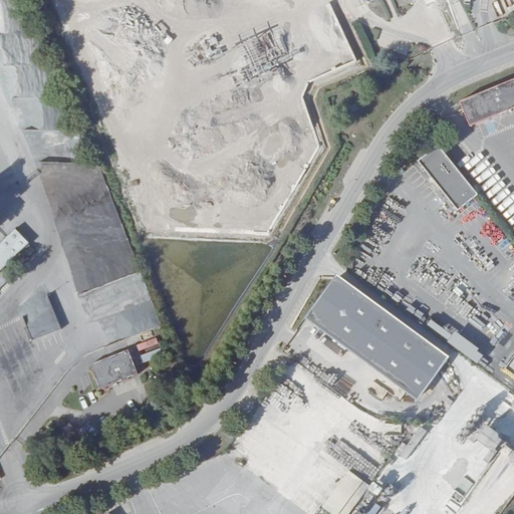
[(513,67),(458,91),(468,117),(513,97),(513,67)]
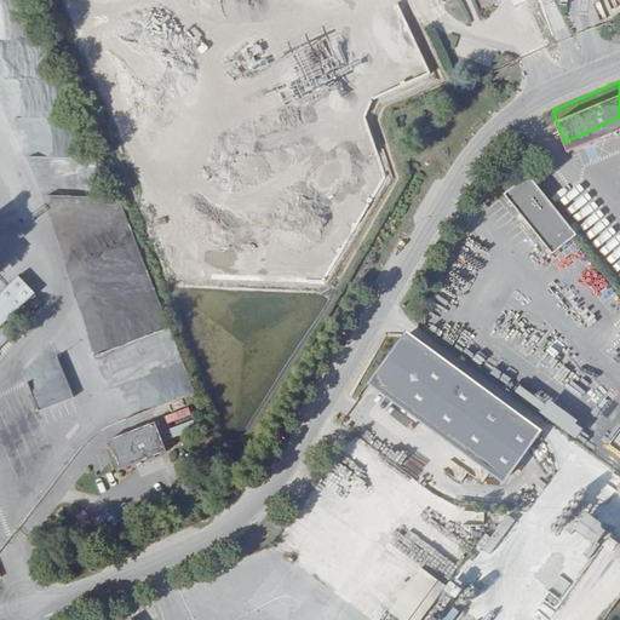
[(431,126),(423,130),(425,136),(434,132),(431,126)]
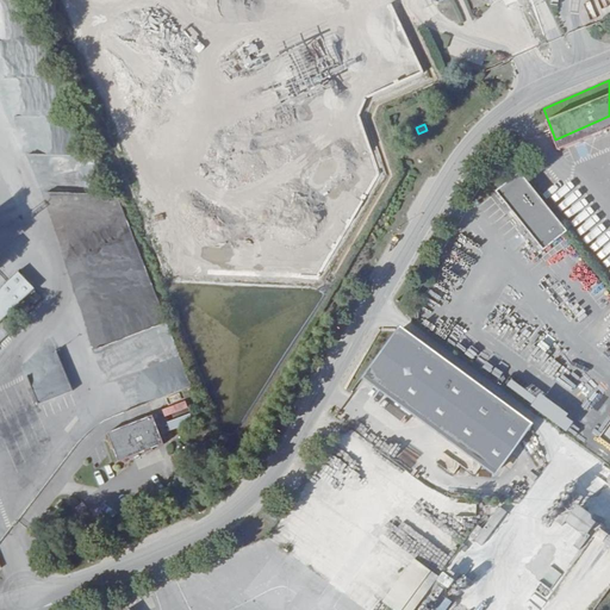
[(511,161),(487,180),(536,240),(560,219),(511,161)]
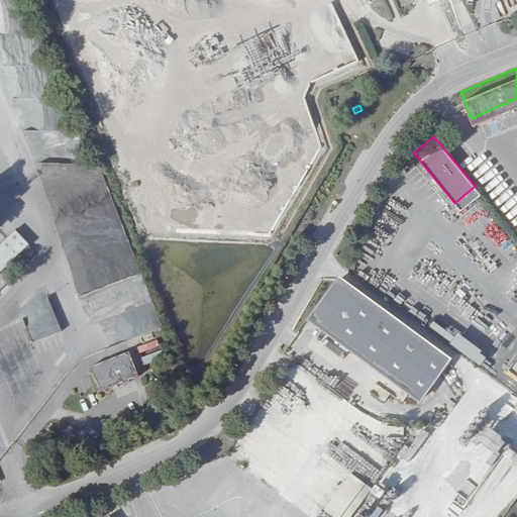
[(14,228),(0,241),(0,271),(28,242),(14,228)]
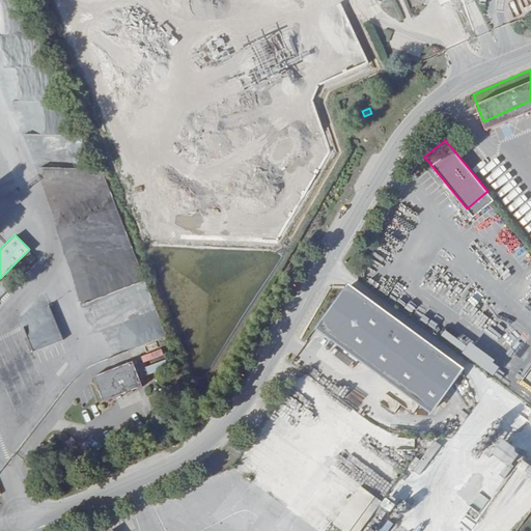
[(346,325),(336,326),(329,334),(341,343),(344,339),(424,397),(421,401),(434,411),(465,369),(451,360),(448,364),(369,306),(372,302),(352,286),(336,307),(337,313),(338,320),(346,319),(346,325)]
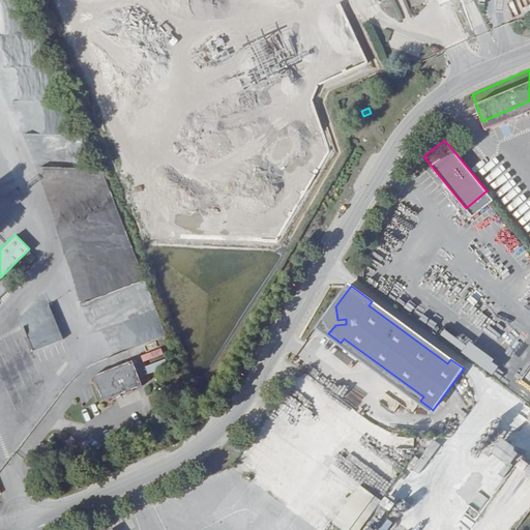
[(43,336),(32,339),(40,374),(75,365),(69,340),(58,342),(50,307),(39,311),(40,317),(27,320),(30,333),(38,331),(42,330),(43,336)]
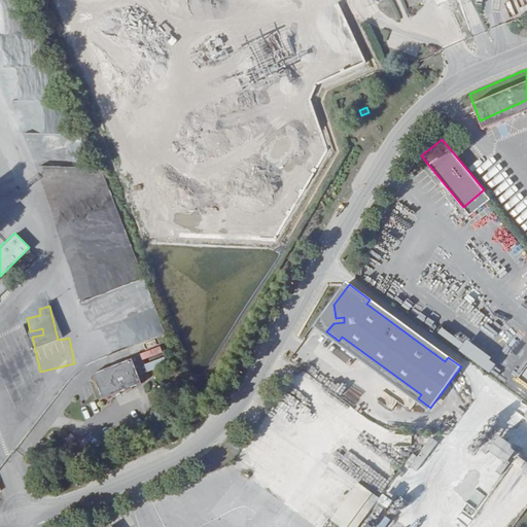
[(332,316),(334,323),(344,322),(344,317),(336,318),(335,311),(334,314),(332,316)]
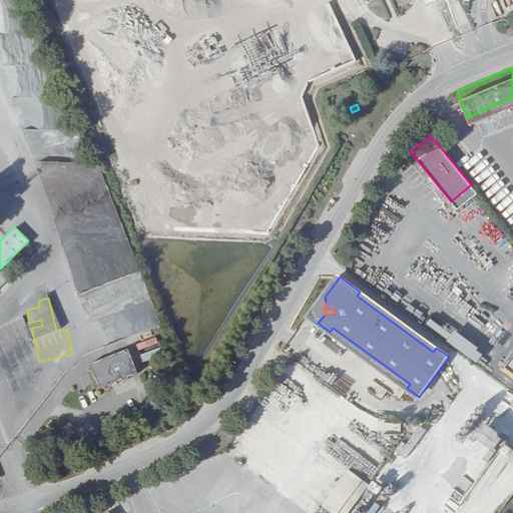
[(445,345),(476,364),(483,353),(452,334),(445,345)]
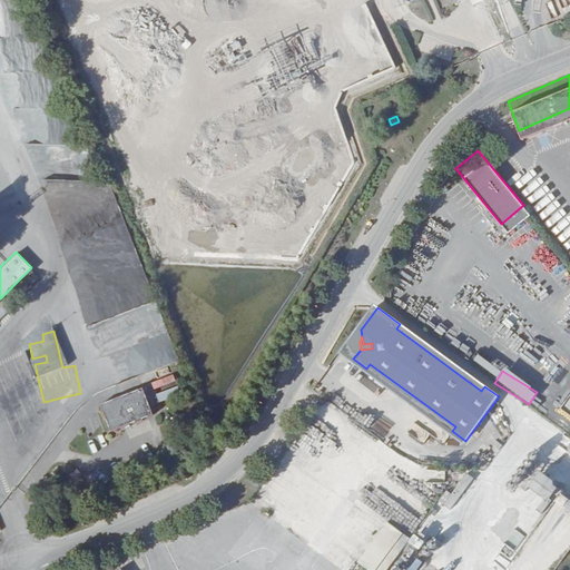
[(102,402),(112,429),(154,412),(144,386),(102,402)]
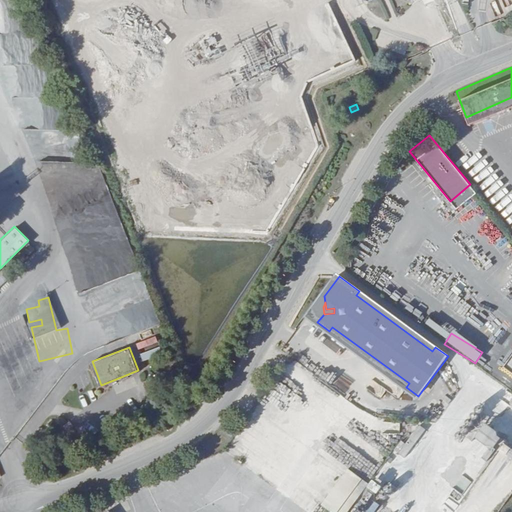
[(233,411),(228,421),(232,423),(238,414),(233,411)]
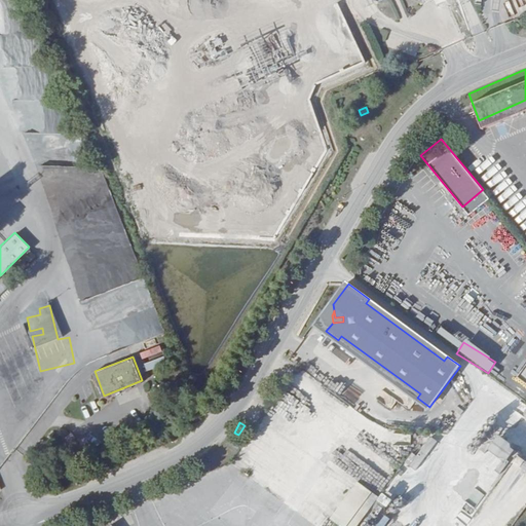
[(525,461),(518,455),(515,459),(513,461),(525,470),(525,461)]
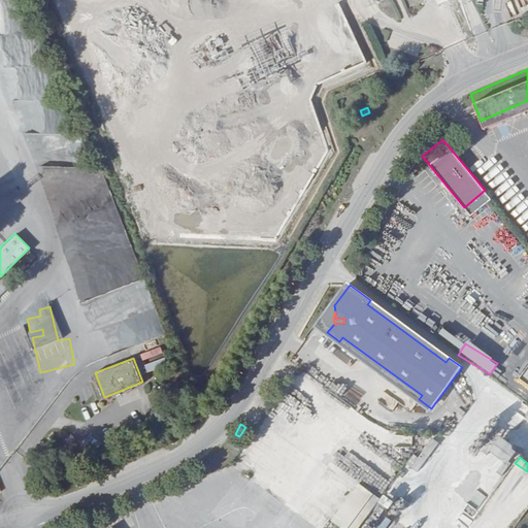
[(335,521),(343,527),(362,527),(385,500),(364,484),(335,521)]
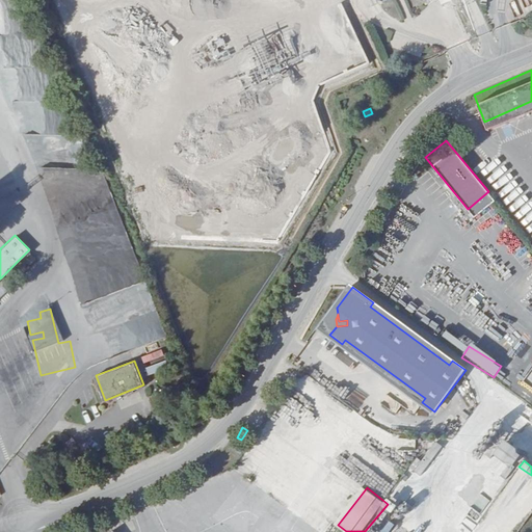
[(378,531),(388,531),(395,525),(389,520),(378,531)]
